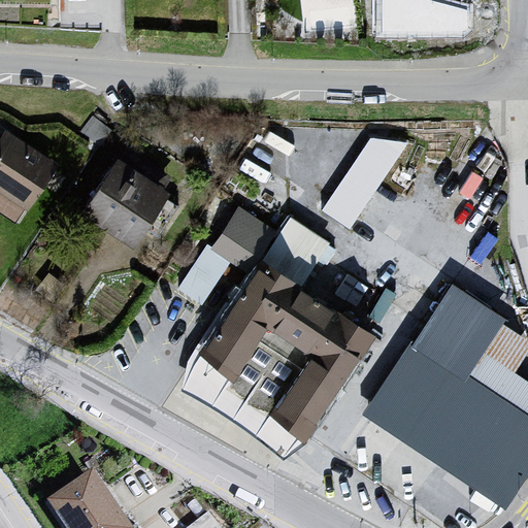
[(5,132),(0,139),(0,192),(33,215),(61,167),(5,132)]
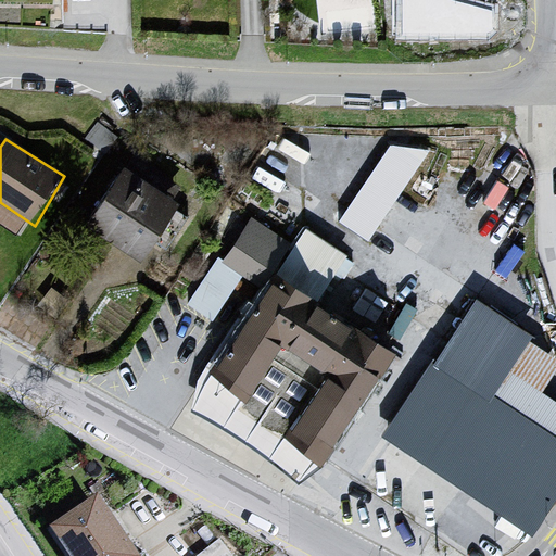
[(430,151),(392,147),(338,225),(370,244),(430,151)]
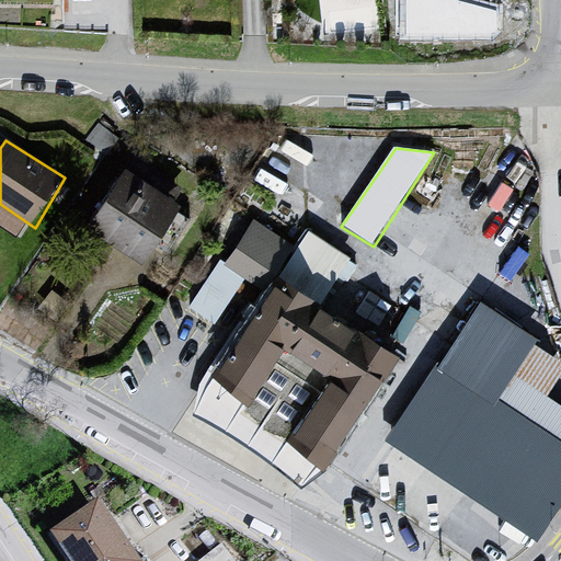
[(133,168),(93,230),(151,262),(189,204),(133,168)]
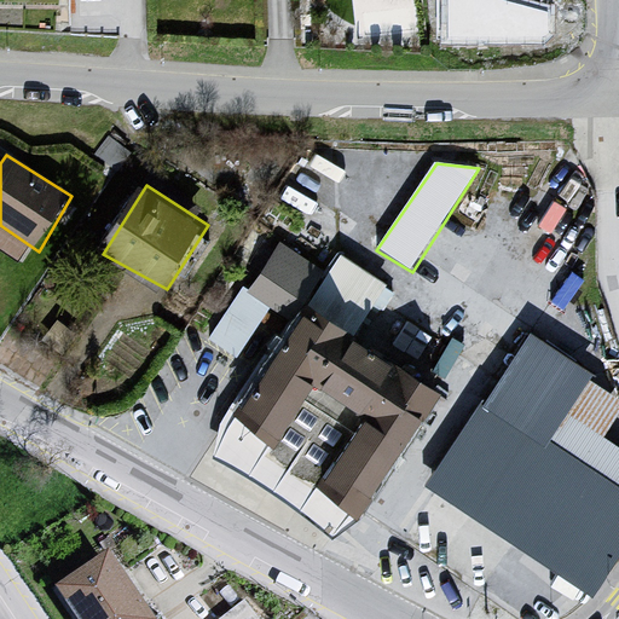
[(291,312),(320,260),(272,233),(217,336),(241,350),(267,300),(291,312)]
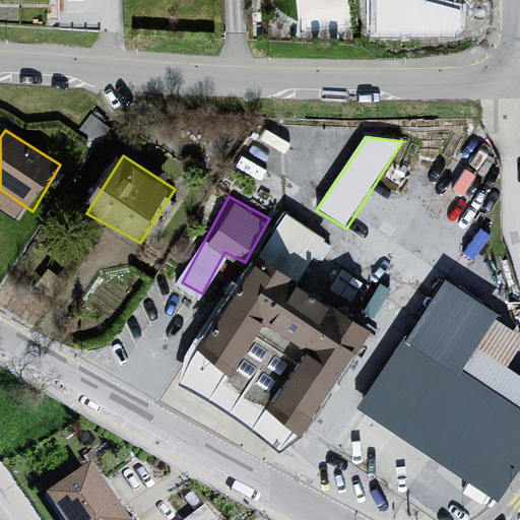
[(316,268),(334,237),(283,208),(266,241),(316,268)]
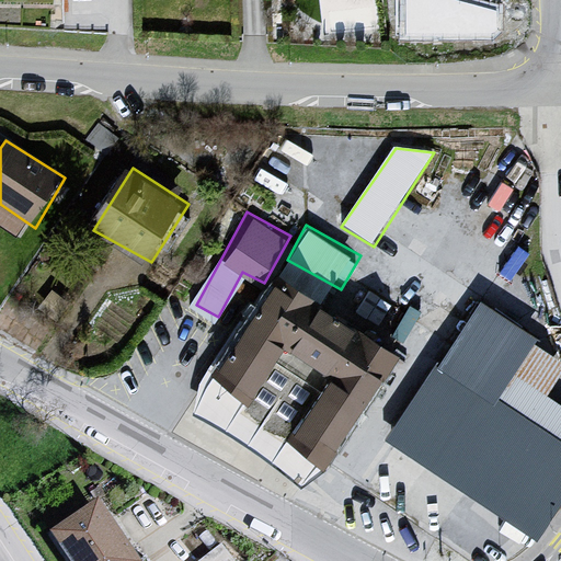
[(285,278),(220,378),(259,399),(293,354),(342,382),(307,442),(335,464),(405,357),(320,300),(285,278)]
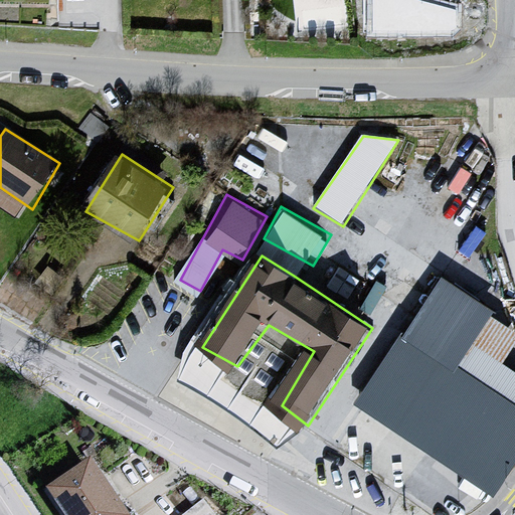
[(514,332),(440,283),(358,407),(491,495),(514,459),(514,373),(505,367),(514,351),(514,332)]
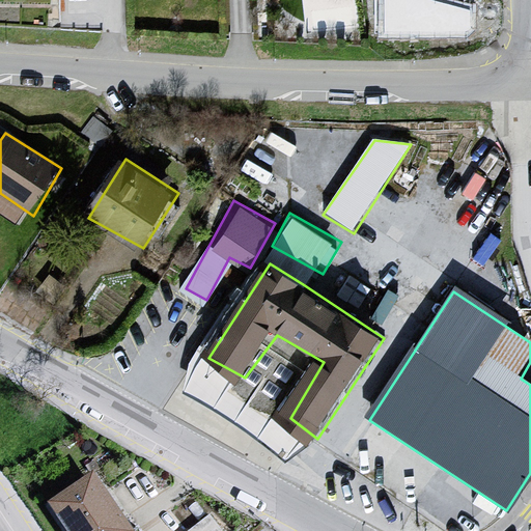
[(96,483),(56,509),(72,530),(134,530),(112,495),(105,498),(96,483)]
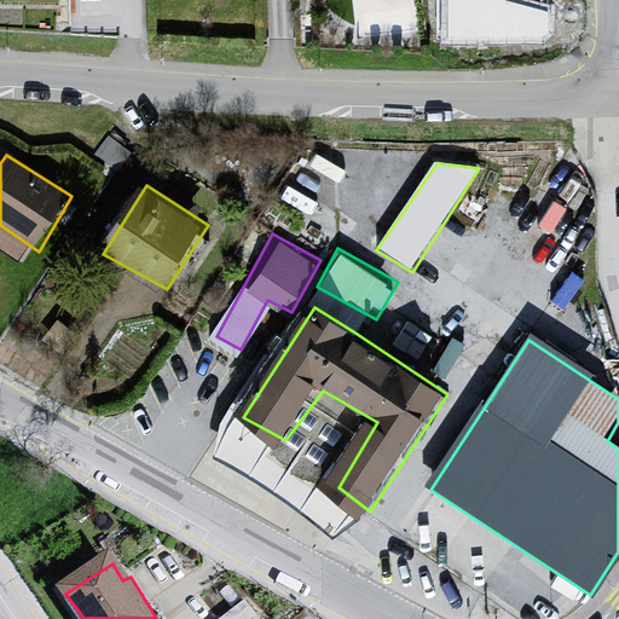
[(261,618),(252,599),(218,615),(219,618),(261,618)]
